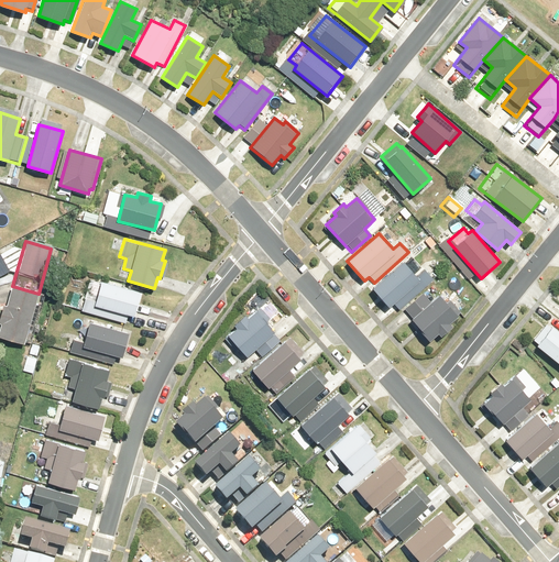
[(398,310),(431,281),(424,271),(417,276),(403,261),(372,289),(388,308),(393,305),(398,310)]
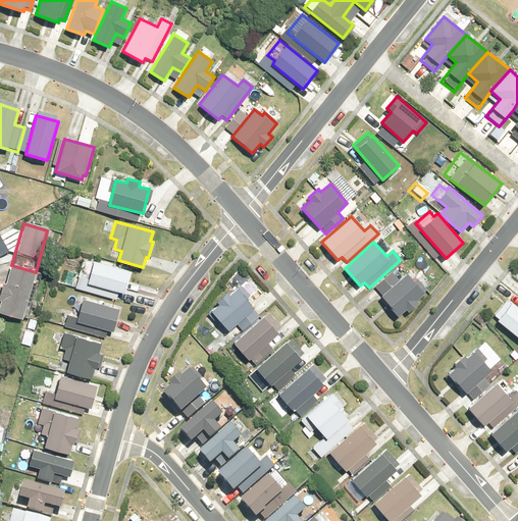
[(131,271),(94,261),(88,284),(124,294),(131,271)]
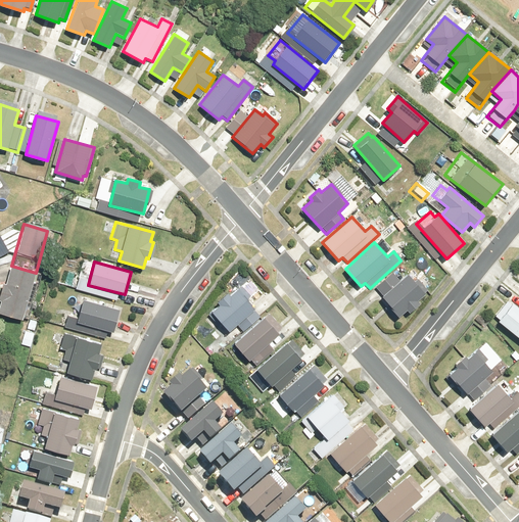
[(36,273),(11,266),(0,305),(0,314),(21,320),(36,273)]
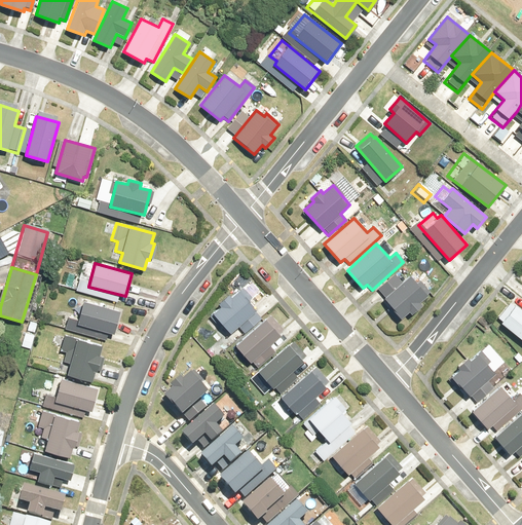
[(392,274),(375,289),(401,319),(410,310),(413,313),(422,305),(419,301),(429,293),(411,274),(401,284),(392,274)]
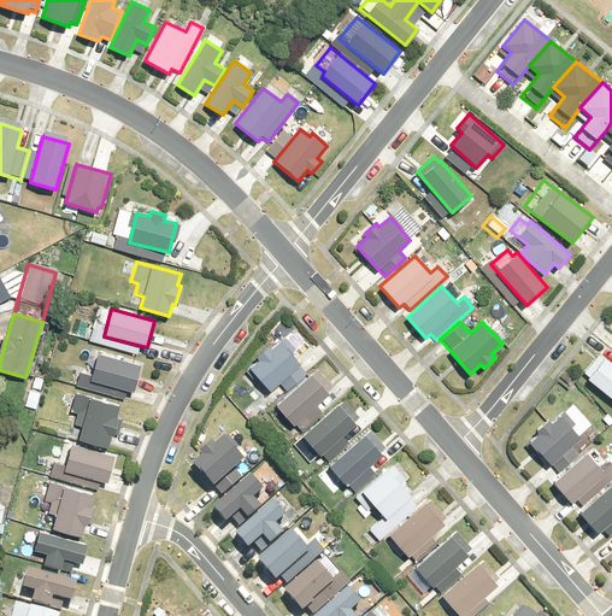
[(301,364),(281,341),(271,348),(268,345),(254,357),(258,361),(249,368),(270,392),(278,385),(284,392),(305,374),(298,367),(301,364)]
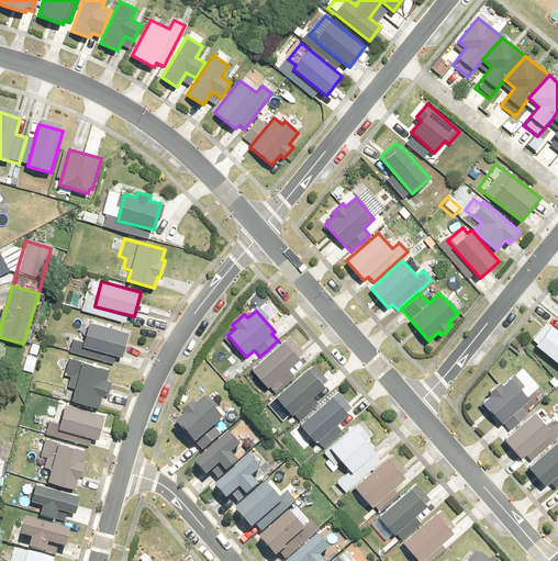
[(557,331),(545,322),(537,333),(544,337),(536,348),(557,363),(557,331)]
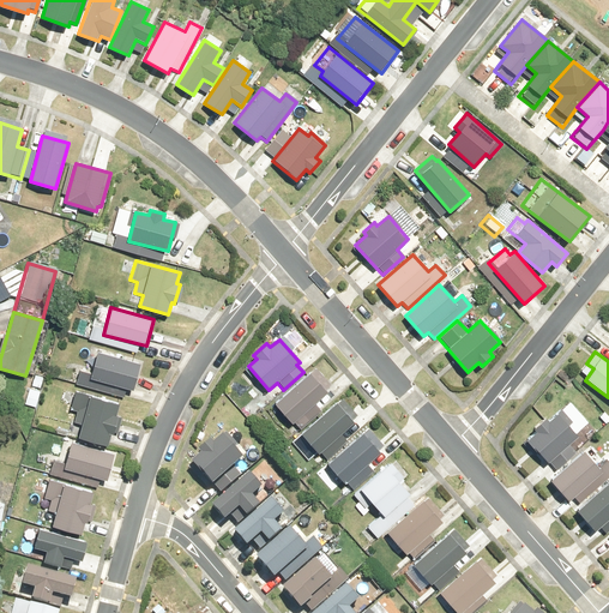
[(142,365),(97,353),(90,379),(134,391),(142,365)]
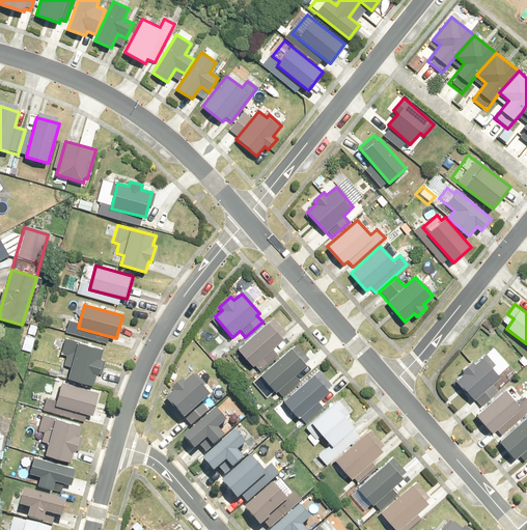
[(243,369),(249,363),(257,372),(277,355),(272,349),(286,336),(272,319),(238,349),(230,355),(243,369)]
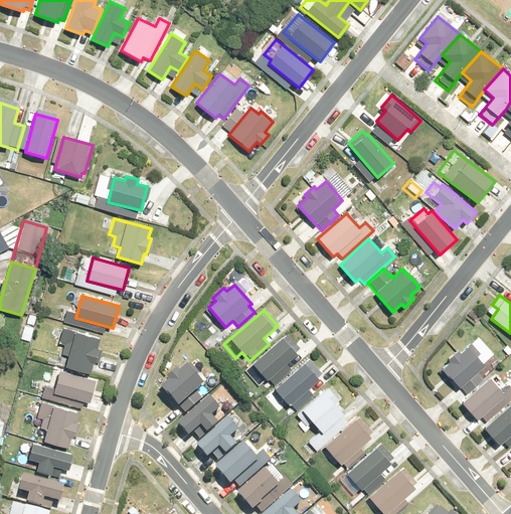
[(62,345),(59,354),(68,356),(65,366),(90,373),(93,364),(96,365),(101,349),(98,348),(100,338),(61,327),(57,344),(62,345)]
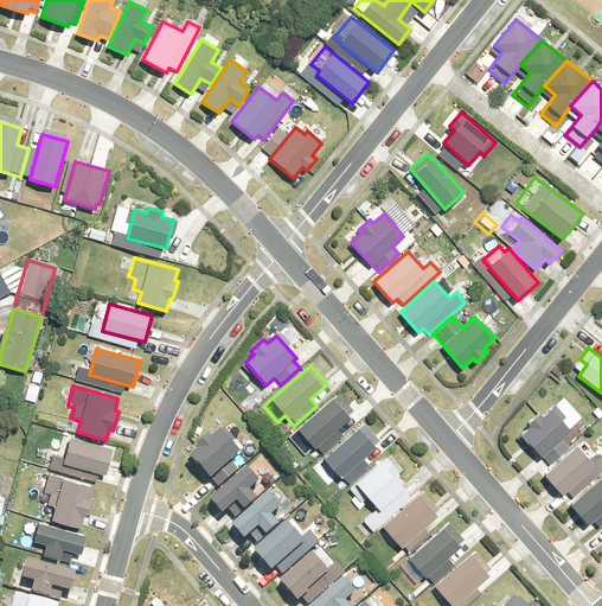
[(337,396),(301,427),(292,435),(308,454),(318,446),(324,452),(343,437),(337,429),(353,415),(337,396)]
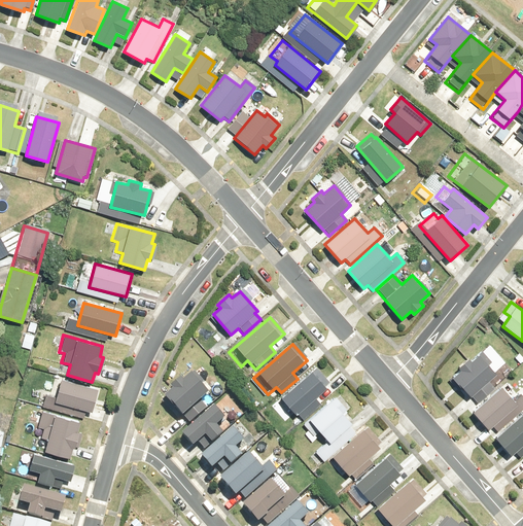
[(472,362),(467,358),(458,367),(461,371),(453,379),(478,402),(494,386),(490,382),(498,374),(480,354),(472,362)]
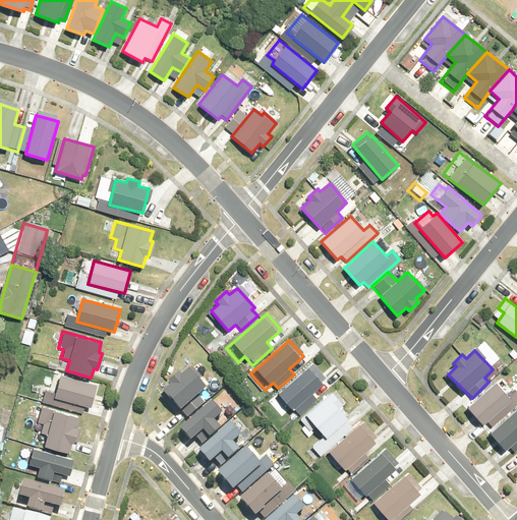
[(311,364),(280,392),(272,399),(283,413),(292,405),(300,414),(316,401),(311,395),(327,382),(311,364)]
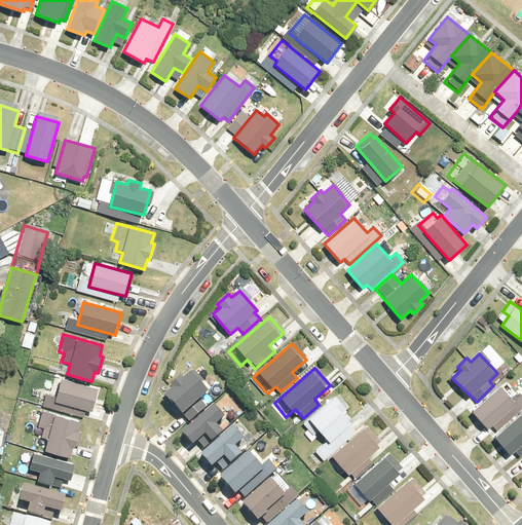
[(210,391),(192,372),(182,380),(181,378),(169,388),(171,390),(163,397),(187,424),(204,409),(198,402),(210,391)]
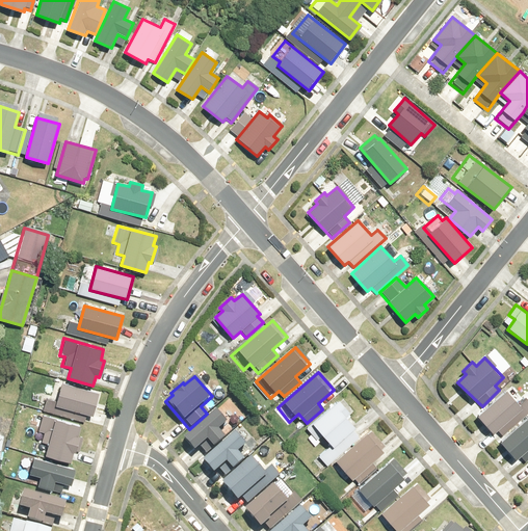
[(99,393),(61,383),(57,402),(45,399),(42,413),(83,422),(85,415),(93,417),(99,393)]
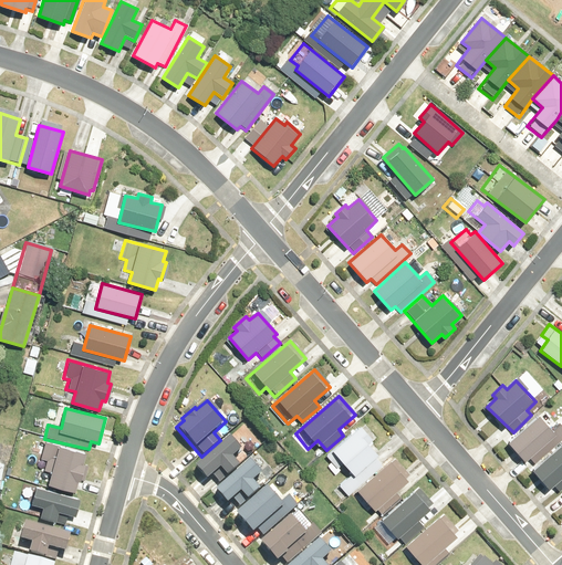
[(553,429),(541,414),(508,441),(528,466),(561,437),(561,427),(559,425),(553,429)]
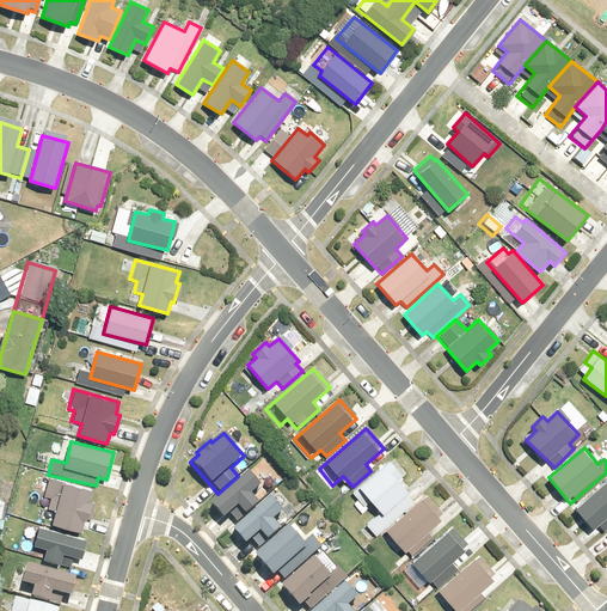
[(373,535),(416,498),(399,478),(403,476),(390,460),(360,487),(381,512),(365,526),(373,535)]
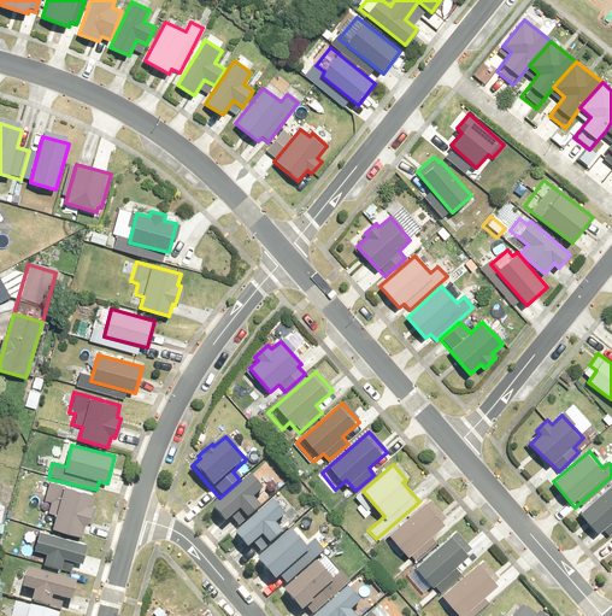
[(249,522),(262,511),(252,500),(263,491),(249,476),(211,509),(225,526),(240,512),(249,522)]
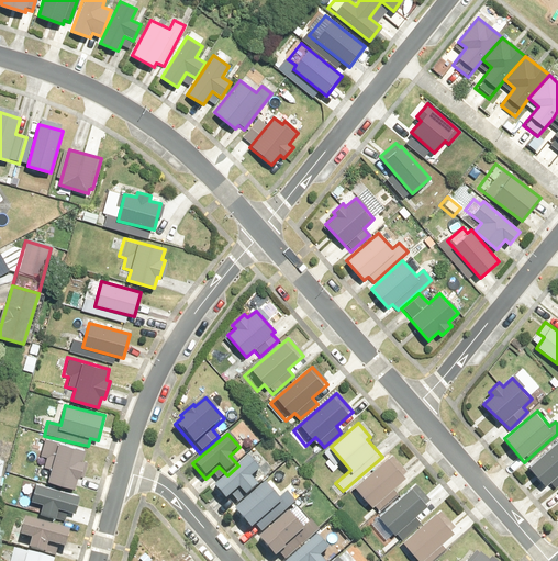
[(44,458),(42,468),(51,471),(48,482),(74,489),(77,478),(80,479),(86,461),(81,461),(85,449),(44,438),(38,457),(44,458)]
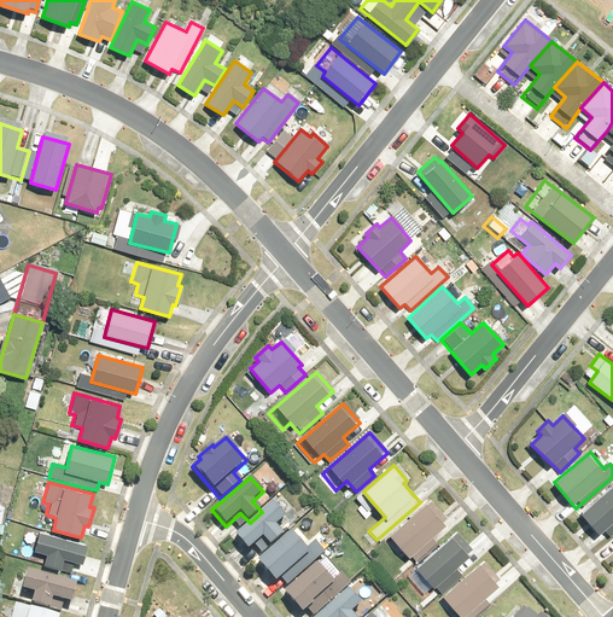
[(609,539),(612,534),(612,482),(612,483),(581,516),(599,534),(602,530),(609,539)]
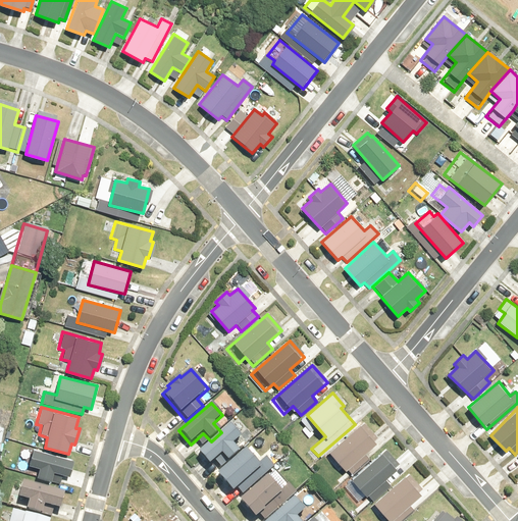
[(328,453),(329,454),(322,460),(333,472),(341,467),(349,476),(368,460),(364,455),(376,444),(373,440),(375,439),(362,424),(328,453)]
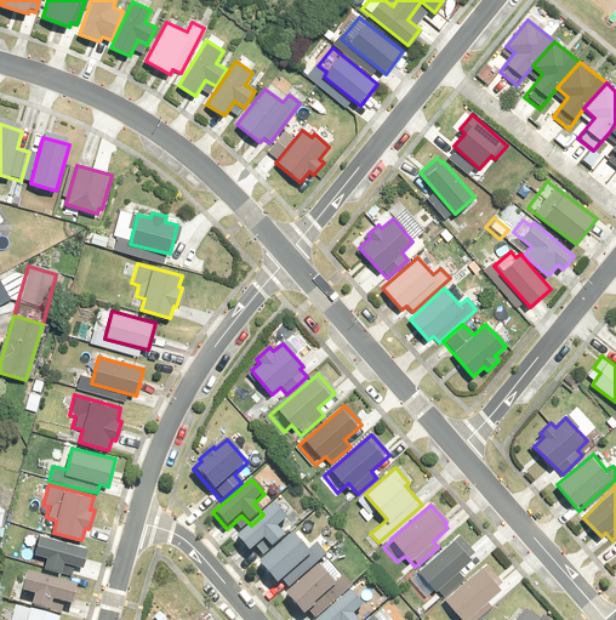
[(272,551),(285,539),(277,529),(287,521),(274,506),(263,515),(251,525),(235,539),(249,555),(264,542),(272,551)]
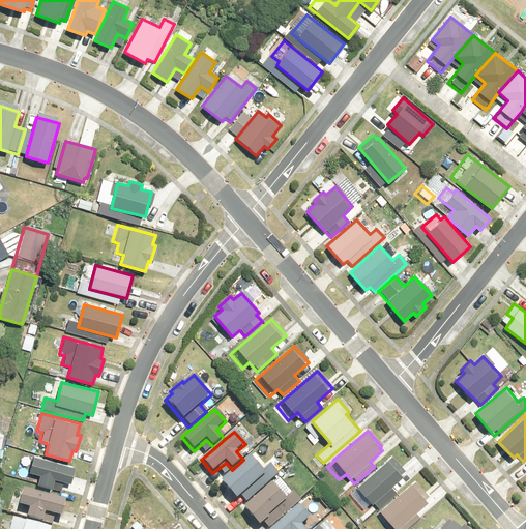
[(38,475),(36,485),(53,489),(56,479),(71,483),(76,467),(26,454),(22,471),(38,475)]
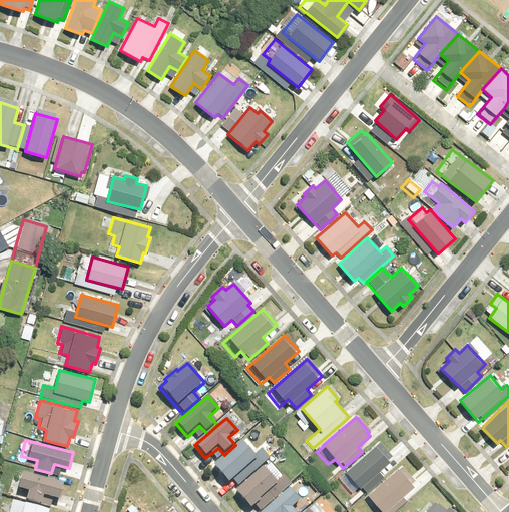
[(236,486),(268,459),(260,449),(252,455),(241,442),(212,467),(228,484),(231,481),(236,486)]
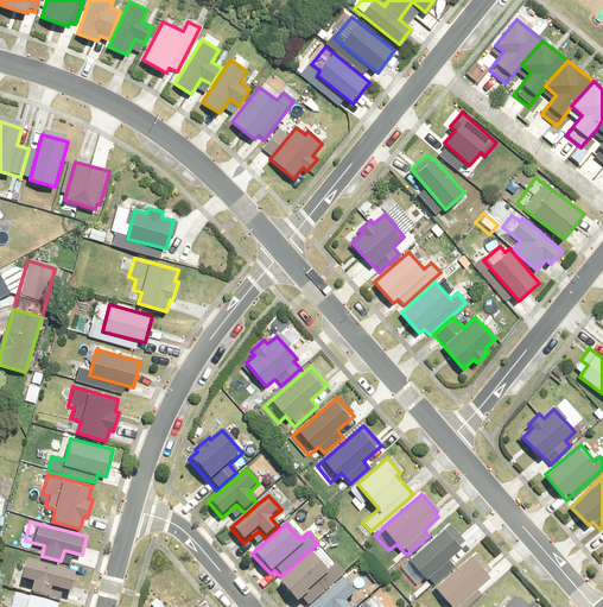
[(448,524),(407,558),(399,566),(413,581),(421,574),(431,585),(452,567),(448,562),(461,550),(458,548),(463,543),(448,524)]
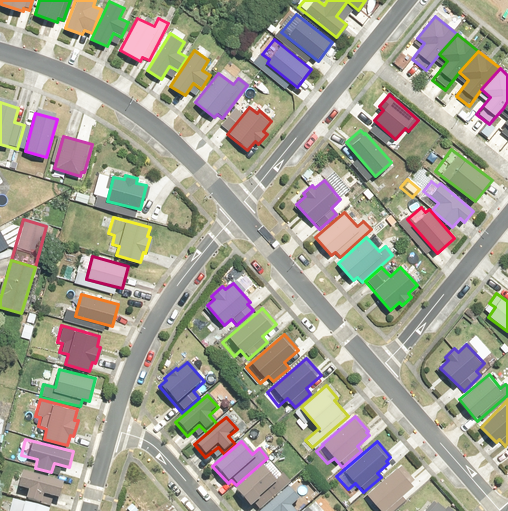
[(399,465),(365,494),(361,499),(371,510),(373,510),(377,507),(379,510),(390,510),(404,499),(402,497),(414,486),(410,482),(412,480),(399,465)]
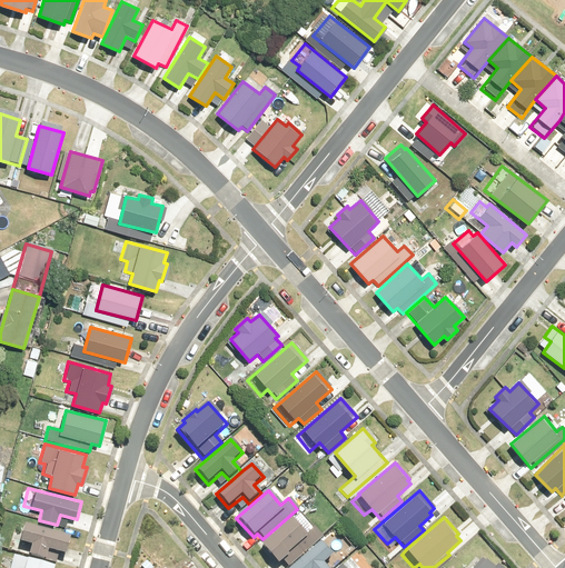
[(294,520),(261,547),(279,567),(283,562),(287,567),(320,538),(311,528),(305,534),(294,520)]
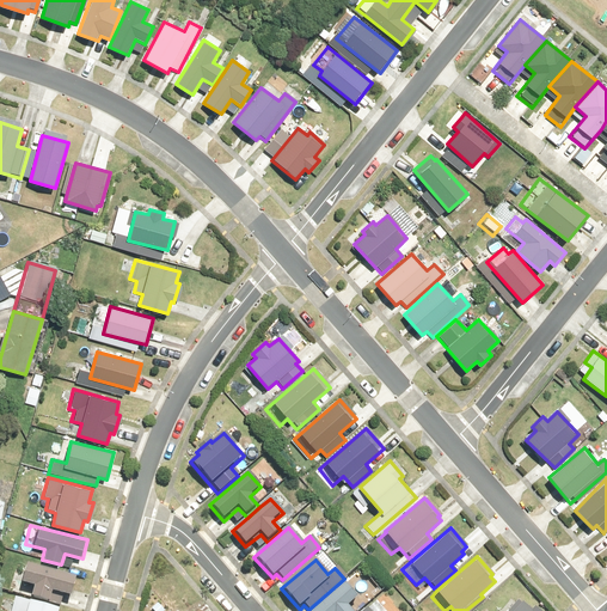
[(26,566),(22,585),(34,588),(31,599),(50,604),(53,593),(73,598),(78,579),(26,566)]
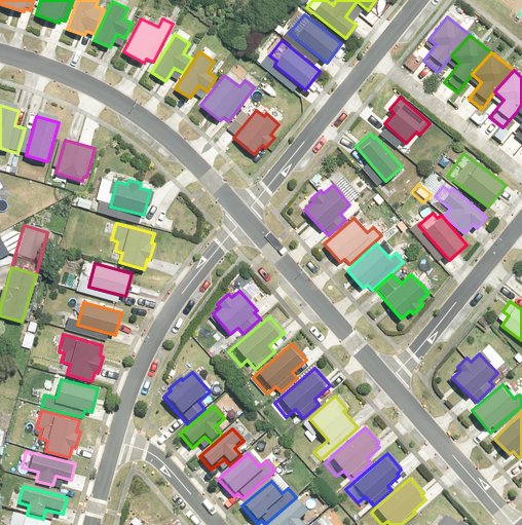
[(301,524),(299,522),(307,515),(296,501),(268,524),(301,524)]
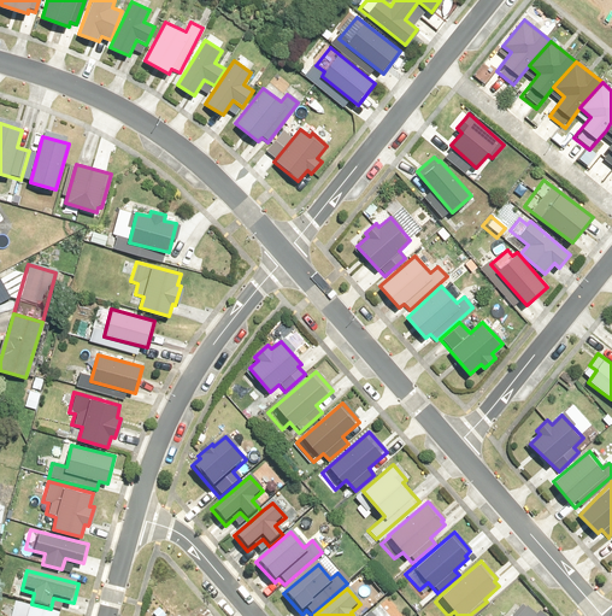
[(54,615),(15,604),(10,615),(54,615)]
